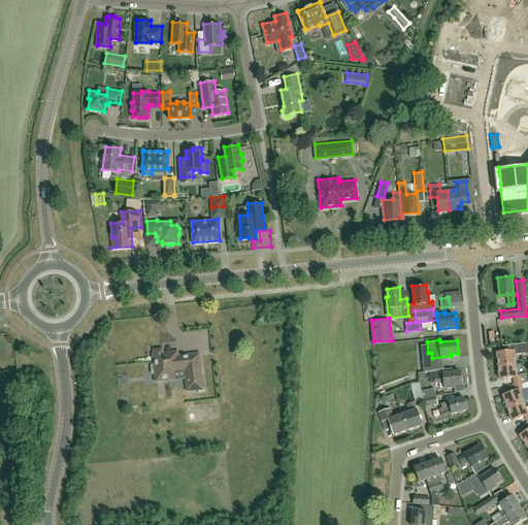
[(496,351),(498,364),(515,362),(514,353),(527,351),(527,340),(517,342),(508,343),(509,350),(496,351)]
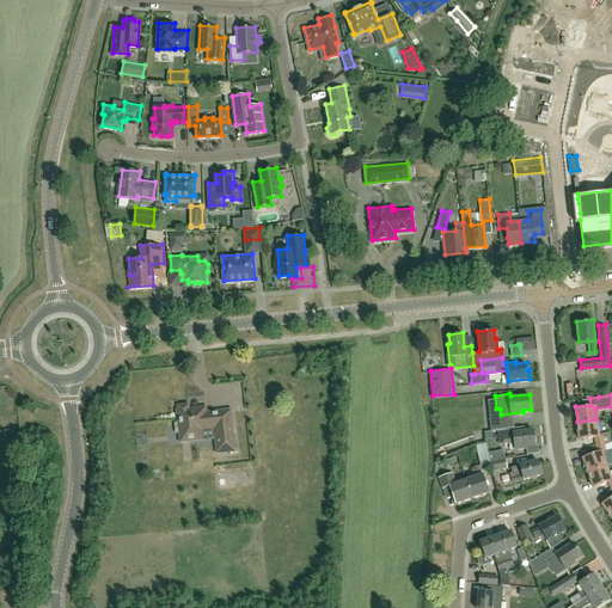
[(178,409),(177,409),(181,440),(202,437),(201,428),(214,427),(216,452),(236,449),(231,410),(206,412),(206,405),(188,407),(188,405),(185,403),(179,404),(178,406),(178,409)]
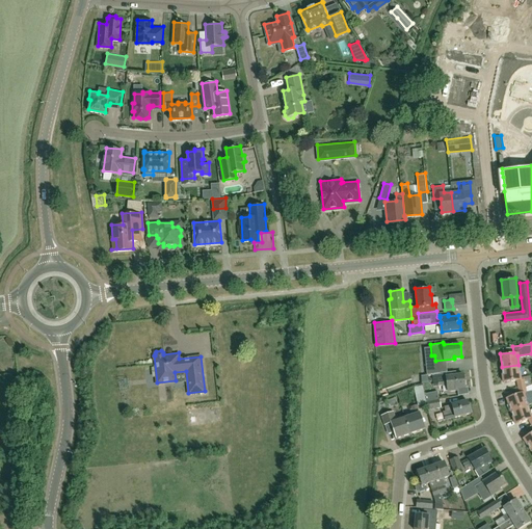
[(426,362),(427,372),(436,372),(435,361),(426,362)]
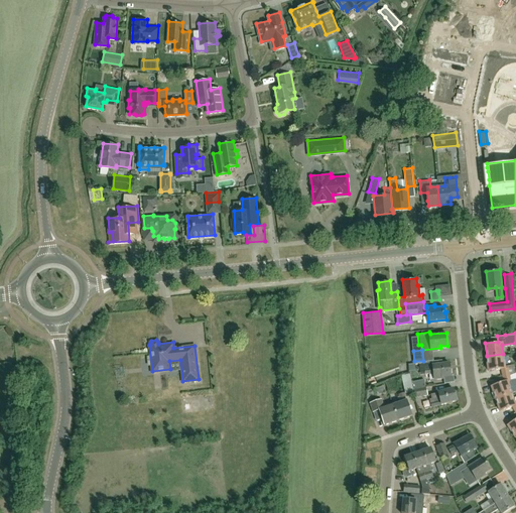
[(515,370),(514,362),(504,364),(503,354),(487,356),(488,369),(501,367),(502,374),(509,373),(509,372),(515,370)]
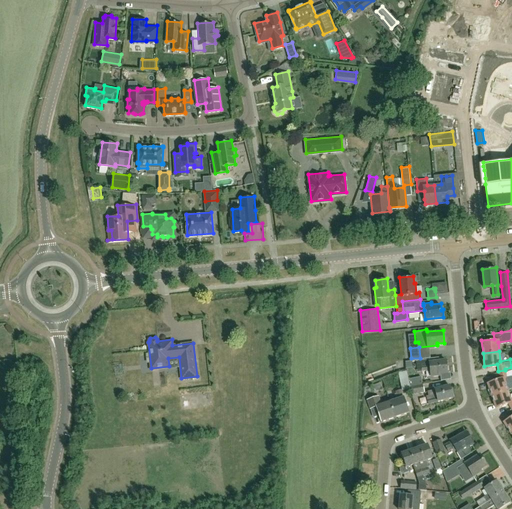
[(448,371),(446,359),(439,360),(439,356),(416,358),(417,366),(422,365),(422,370),(431,369),(431,375),(441,374),(441,372),(448,371)]
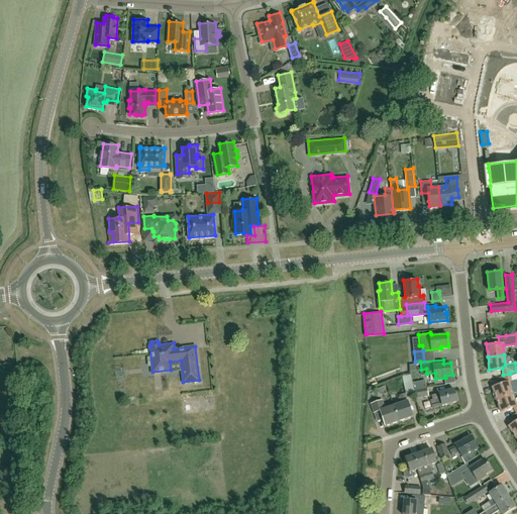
[(497,398),(512,393),(510,387),(508,381),(509,380),(511,380),(510,374),(503,375),(504,382),(493,385),(497,398)]
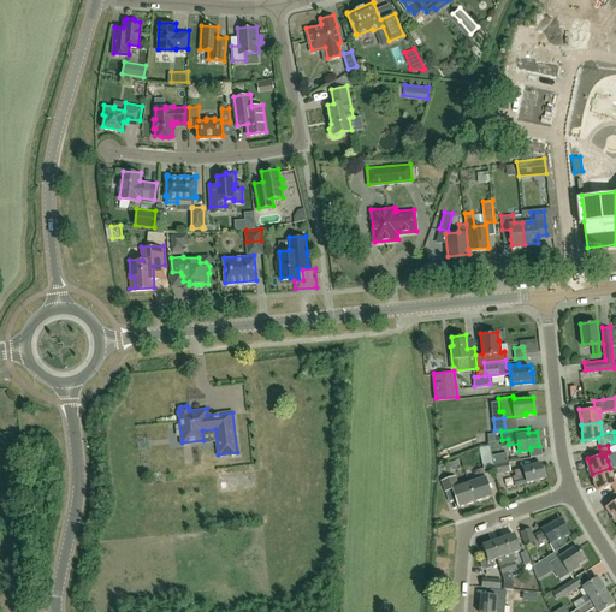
[(492,453),(493,463),(502,461),(508,459),(507,451),(492,453)]
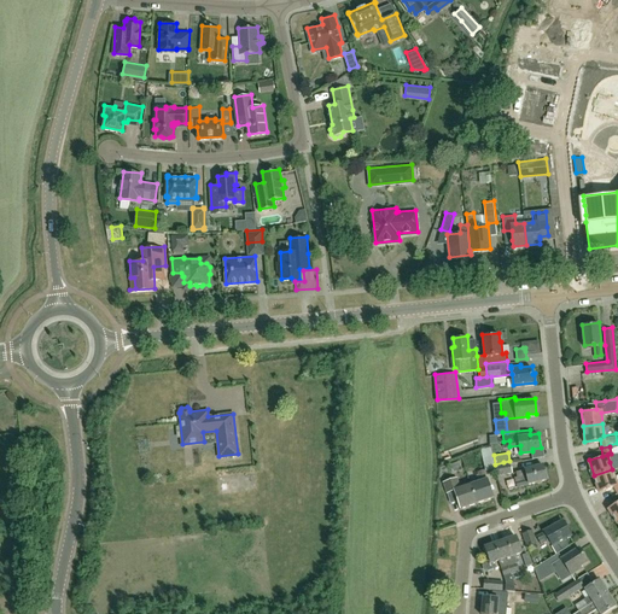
[(503,462),(495,465),(497,474),(512,472),(511,461),(509,461),(503,462)]
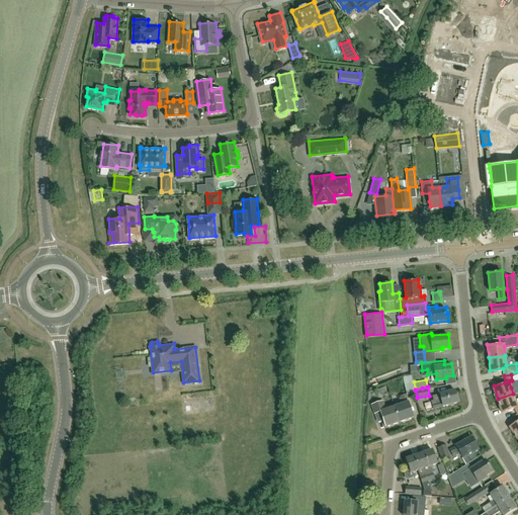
[(433,407),(458,401),(455,389),(441,393),(433,394),(434,399),(431,400),(433,407)]
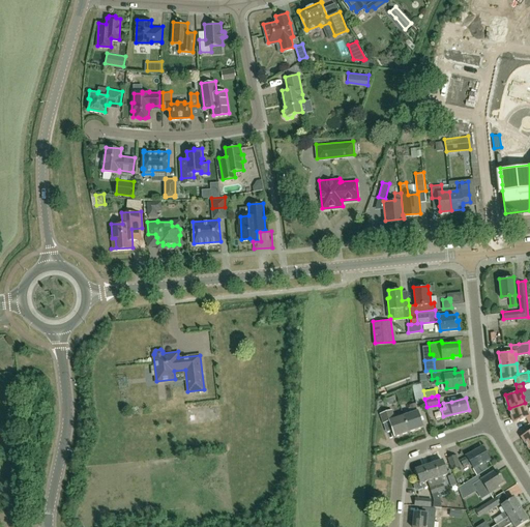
[(404,414),(409,430),(423,425),(418,410),(417,410),(415,402),(410,403),(413,411),(404,414)]
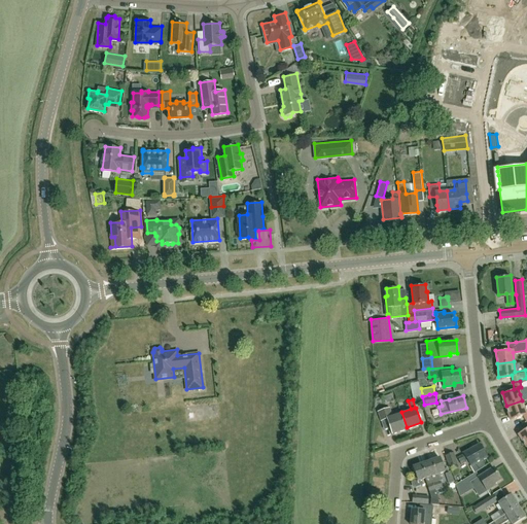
[(526,420),(526,419),(526,412),(526,413),(523,403),(522,400),(506,406),(511,418),(523,414),(526,420)]
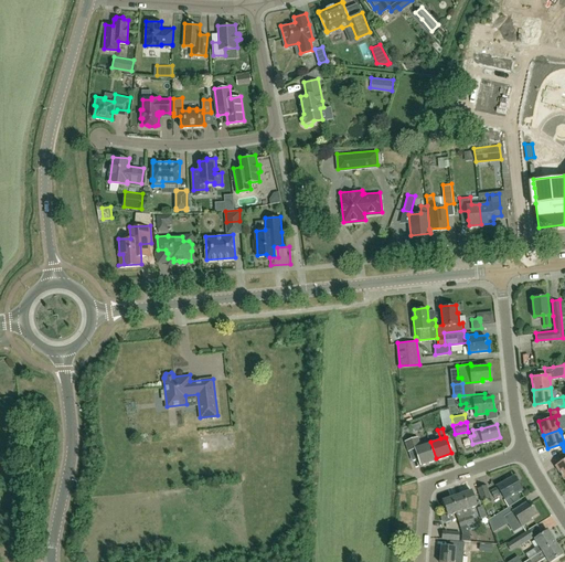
[(436,458),(430,442),(420,445),(417,436),(413,438),(415,446),(414,447),(420,464),(436,458)]
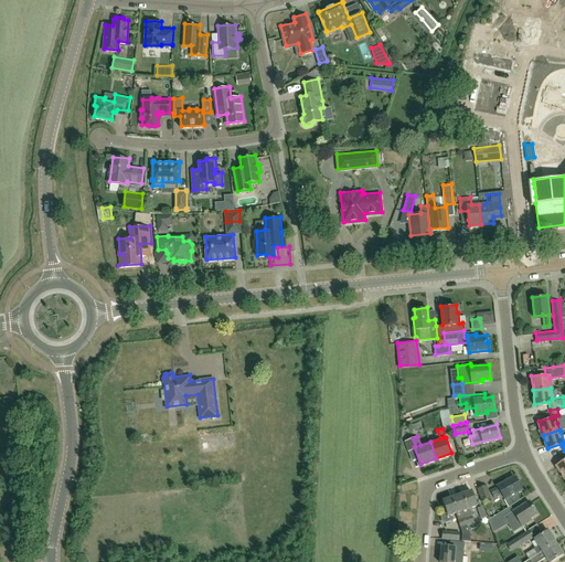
[(498,485),(491,489),(493,494),(494,496),(502,492),(505,498),(509,505),(520,498),(516,491),(522,489),(514,474),(497,484),(498,485)]
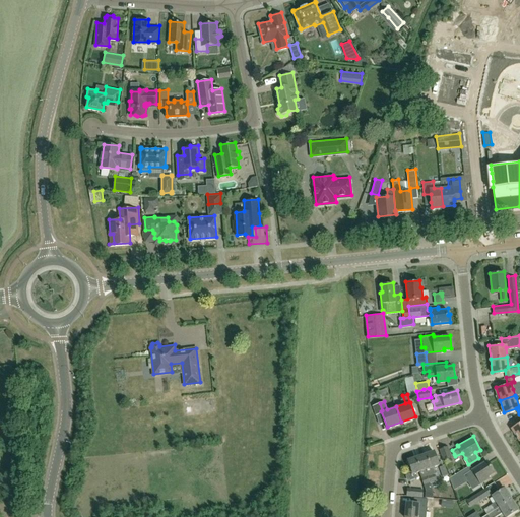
[(445,462),(451,460),(447,446),(440,449),(445,462)]
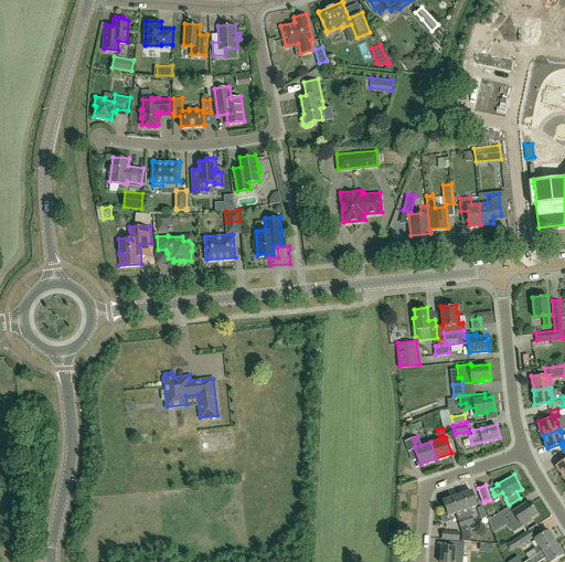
[(469,529),(476,527),(469,507),(477,504),(471,489),(457,494),(468,523),(467,523),(469,529)]
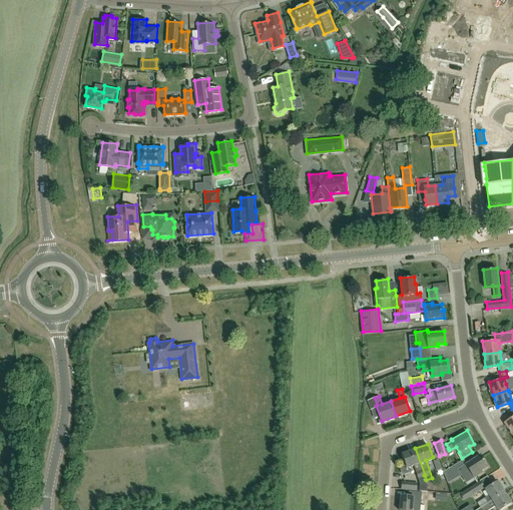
[(404,452),(403,453),(407,466),(414,464),(419,477),(421,483),(420,490),(422,490),(428,490),(427,482),(426,480),(424,475),(425,475),(415,448),(410,450),(410,449),(409,449),(404,450),(404,451),(404,452)]
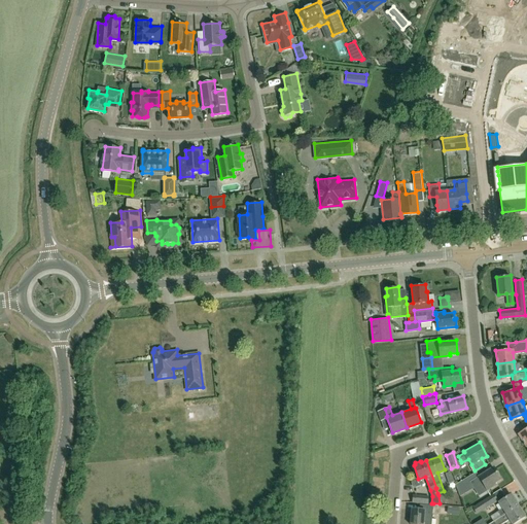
[(468,475),(462,479),(466,485),(472,482),(475,485),(476,488),(484,483),(487,489),(495,483),(494,481),(500,478),(494,466),(479,475),(477,470),(472,473),(468,475)]
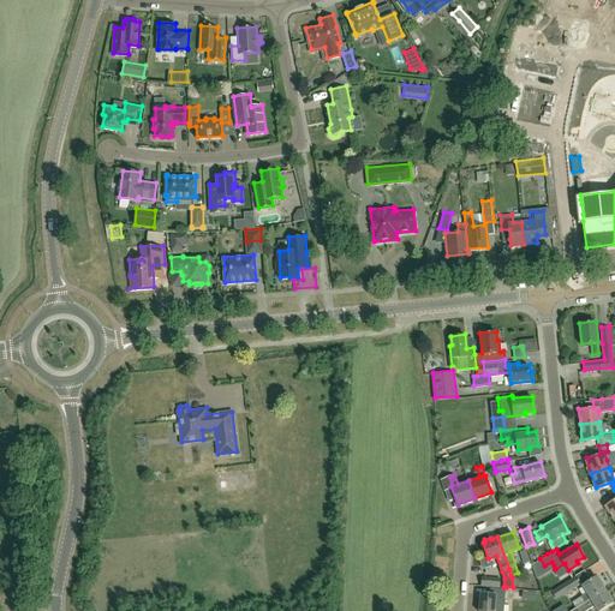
[(531,559),(530,557),(526,547),(519,550),(524,562),(531,559)]
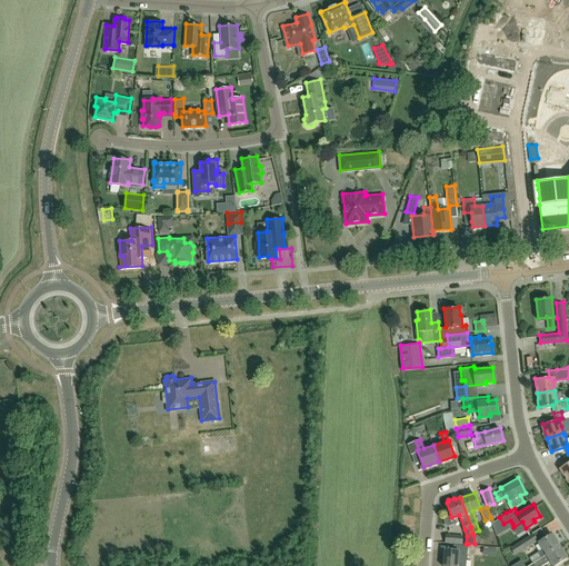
[(499,517),(492,522),(497,534),(506,528),(503,524),(499,517)]
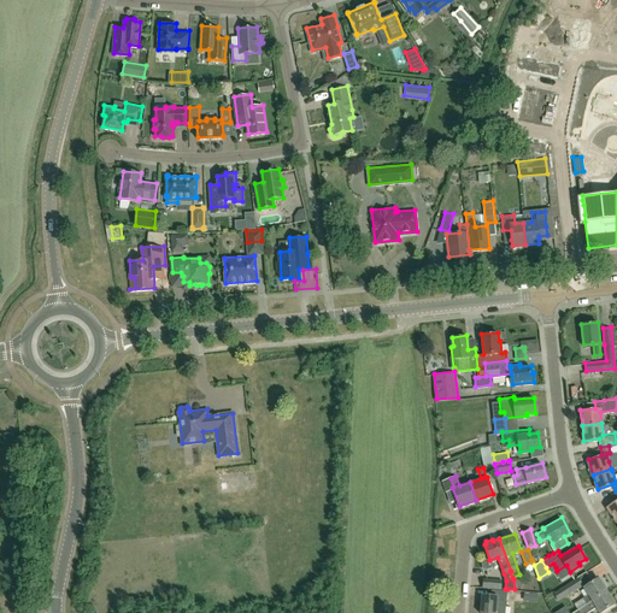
[(601,577),(599,578),(598,577),(593,581),(586,570),(577,576),(577,577),(579,576),(582,583),(582,584),(588,593),(583,596),(585,597),(575,603),(577,608),(606,590),(604,585),(605,583),(601,577)]
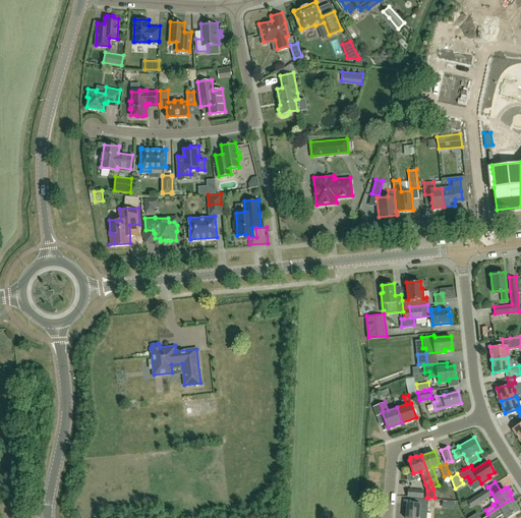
[(488,486),(487,487),(476,495),(467,500),(470,505),(479,499),(480,501),(491,494),(491,493),(488,486)]
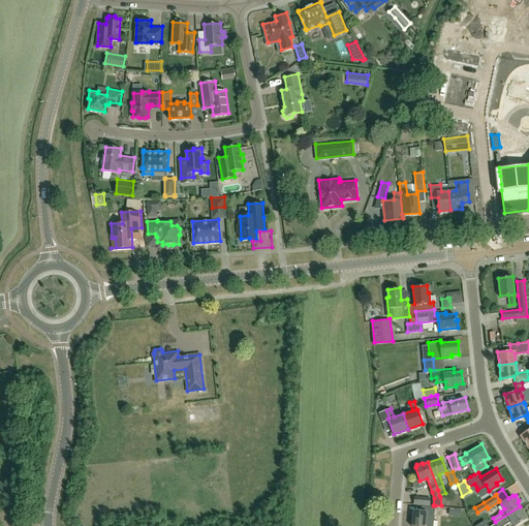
[(430,504),(430,497),(414,496),(413,503),(430,504)]
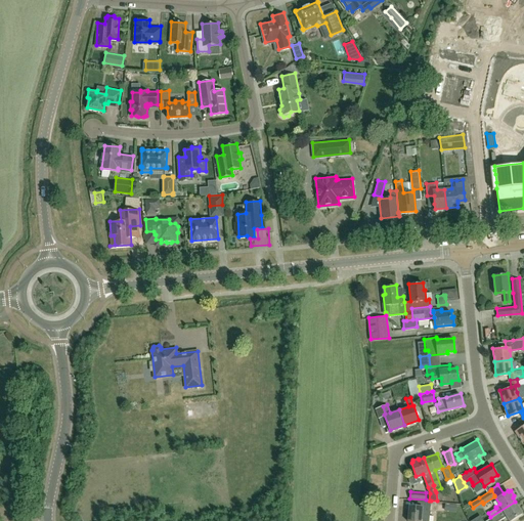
[(406,518),(408,520),(412,520),(429,520),(431,501),(418,500),(417,506),(409,505),(408,514),(406,515),(406,518)]
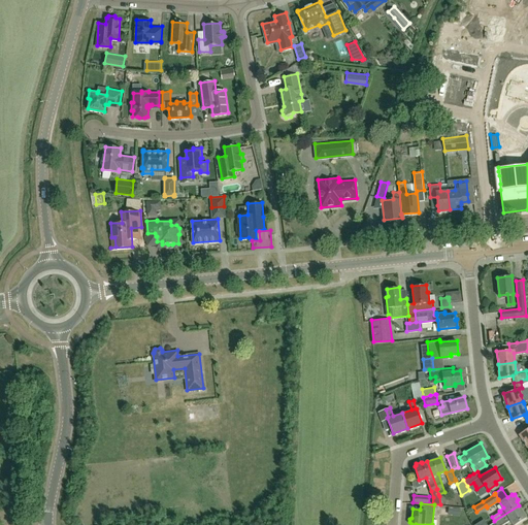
[(500,524),(510,519),(514,524),(526,516),(519,505),(494,521),(487,524),(500,524)]
